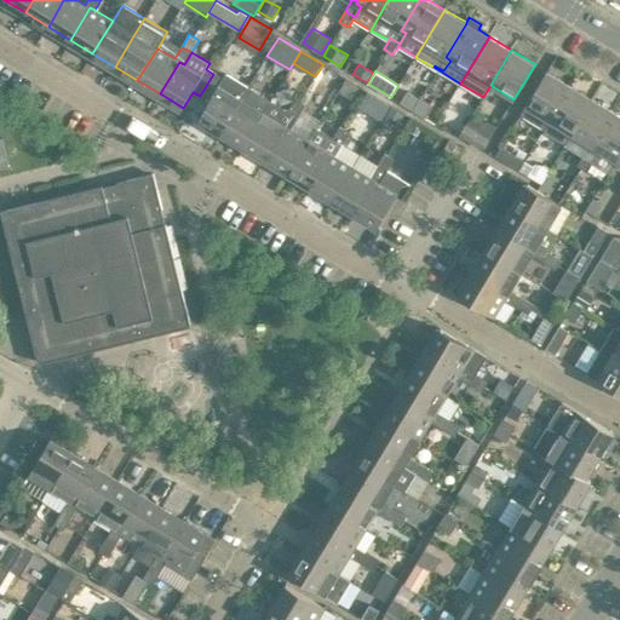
[(546,72),(521,114),(544,128),(549,120),(570,86),(546,72)]
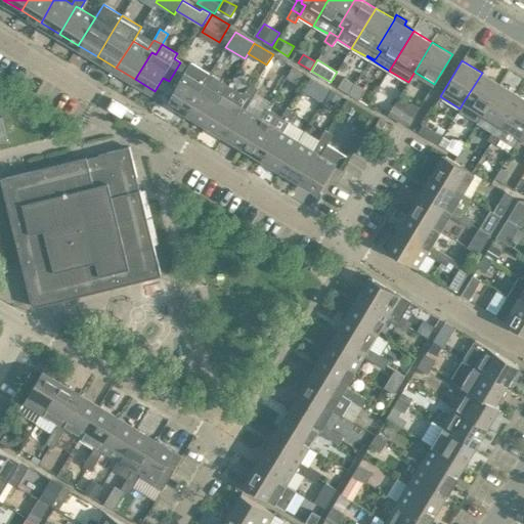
[(176,85),(168,99),(187,111),(204,83),(208,86),(214,76),(190,62),(187,67),(180,62),(169,81),(176,85)]
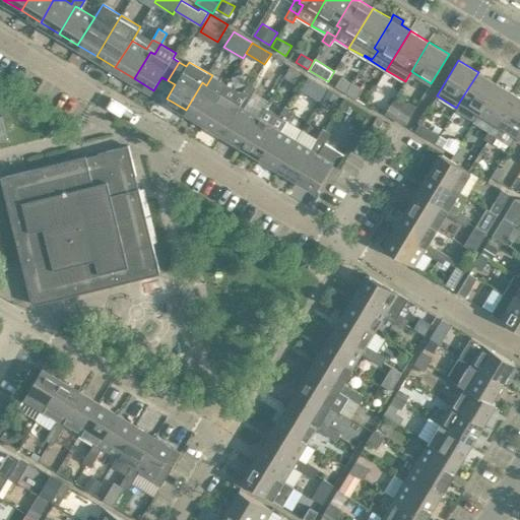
[(290,67),(283,78),(295,84),(302,74),(290,67)]
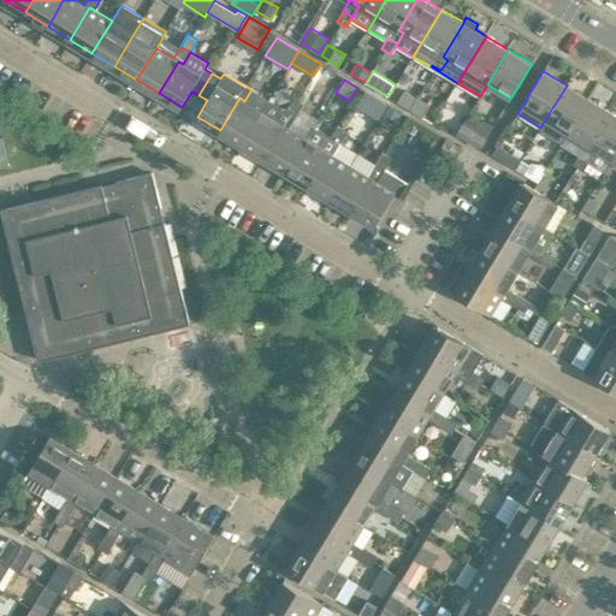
[(568,132),(588,99),(567,86),(545,119),(568,132)]
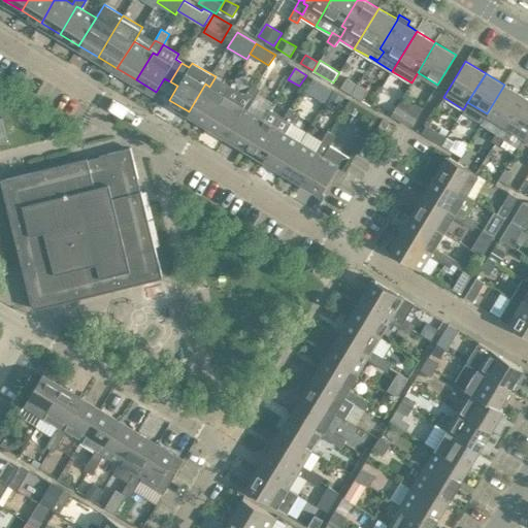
[(205,84),(189,111),(207,123),(230,86),(216,76),(209,87),(205,84)]
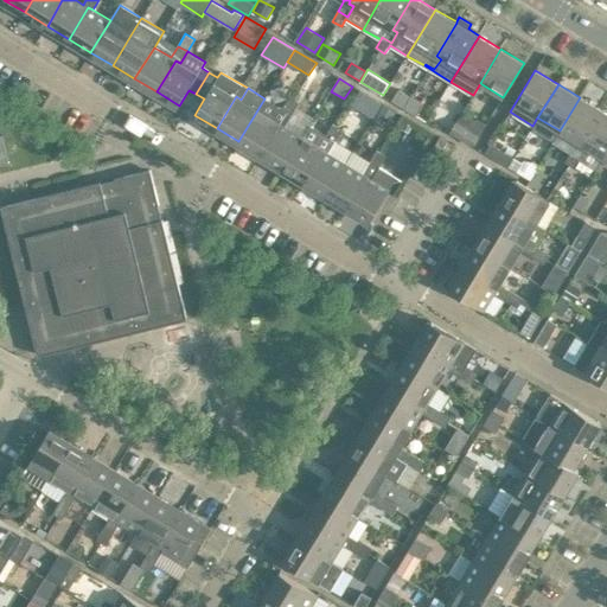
[(400,88),(391,101),(403,108),(411,96),(400,88)]
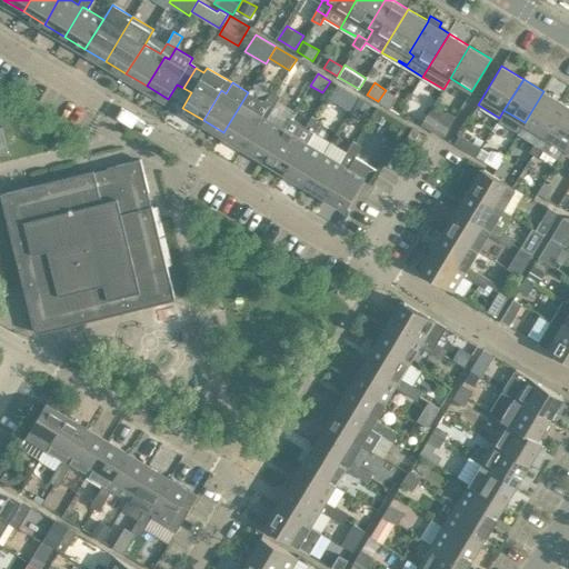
[(271,90),(265,102),(273,107),(280,96),(271,90)]
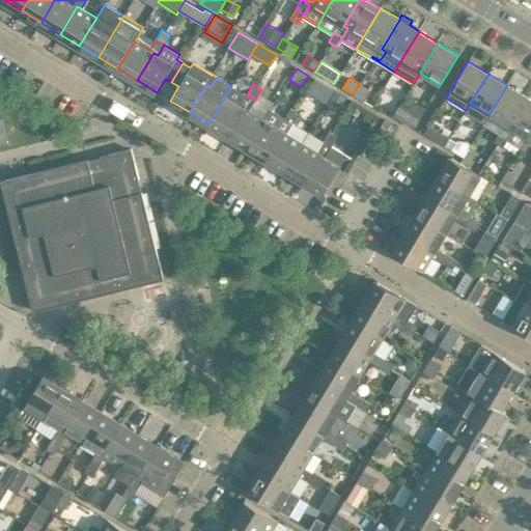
[(364,101),(370,90),(360,84),(353,94),(364,101)]
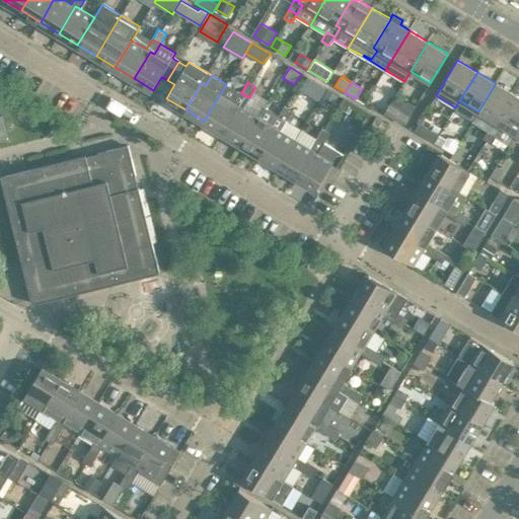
[(497,124),(515,94),(496,83),(478,112),(494,121),(488,130),(496,135),(501,126),(497,124)]
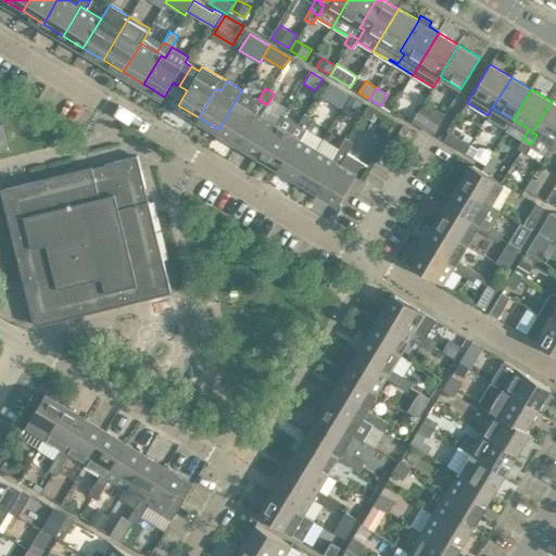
[(242,90),(218,129),(239,142),(256,113),(261,115),(267,104),(258,100),(242,90)]
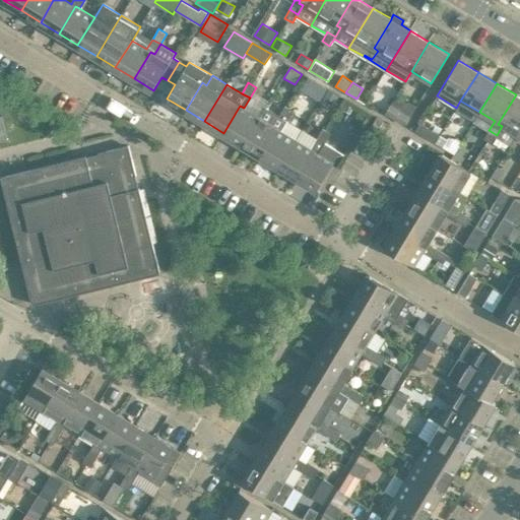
[(328,89),(322,99),(333,106),(339,95),(328,89)]
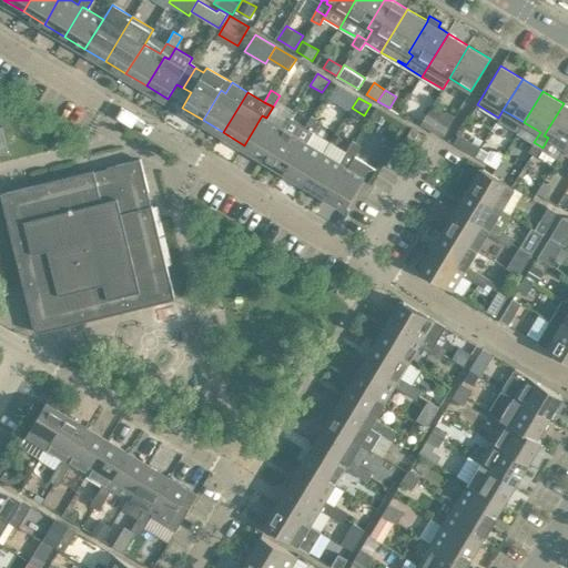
[(558,159),(565,148),(567,141),(567,105),(564,103),(544,135),(548,138),(543,148),(534,142),(528,151),(537,156),(541,149),(558,159)]
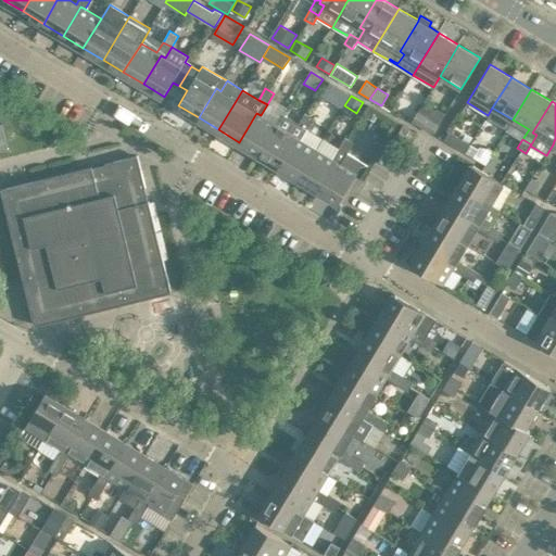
[(427,117),(421,126),(433,134),(445,113),(438,109),(434,110),(424,102),(417,112),(427,117)]
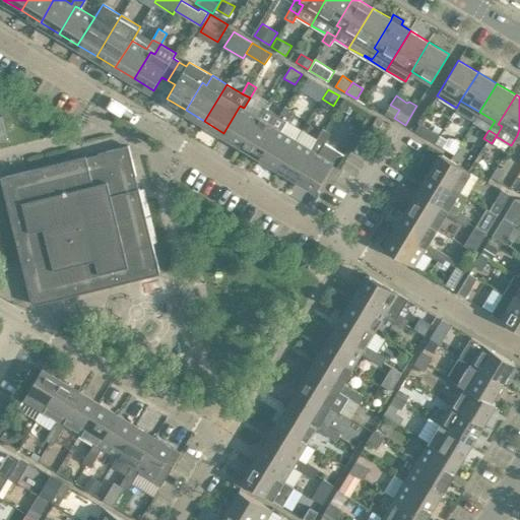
[(346,105),(343,110),(350,114),(351,111),(353,108),(346,105)]
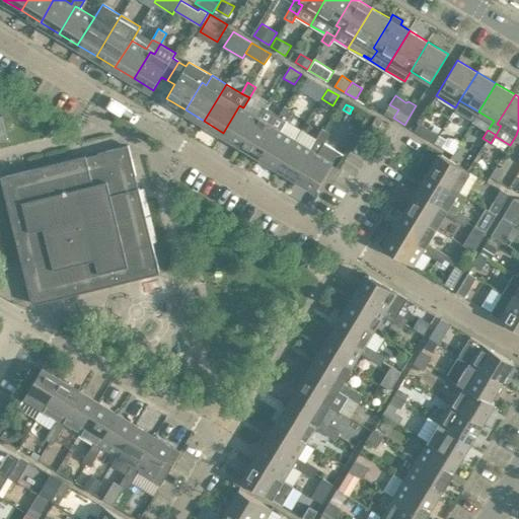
[(393,118),(398,109),(389,104),(385,113),(393,118)]
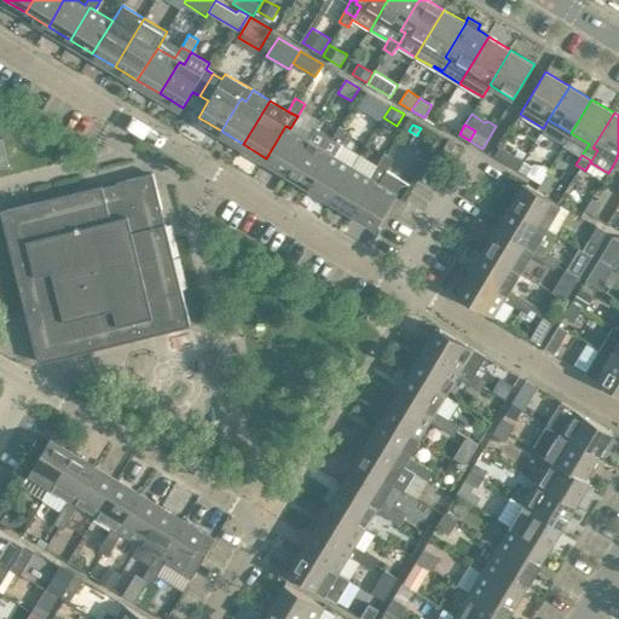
[(285,126),(266,158),(288,172),(307,139),(290,128),(285,126)]
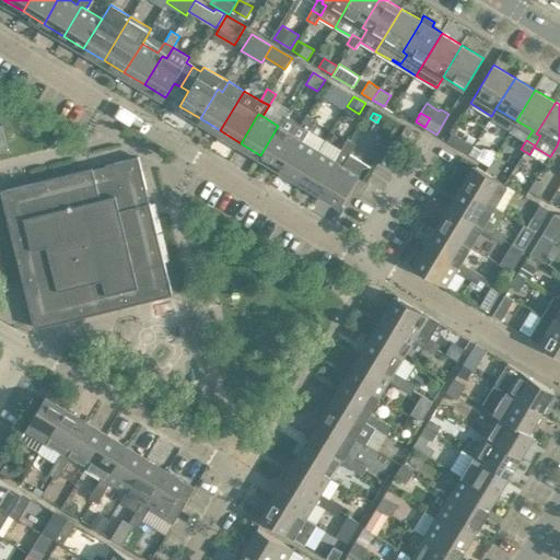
[(316,119),(307,114),(301,125),(310,130),(316,119)]
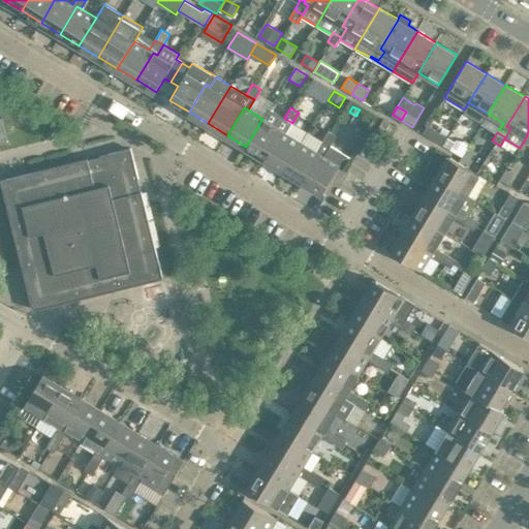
[(262,119),(246,147),(266,158),(282,130),(286,133),(292,123),(284,118),(278,128),(262,119)]
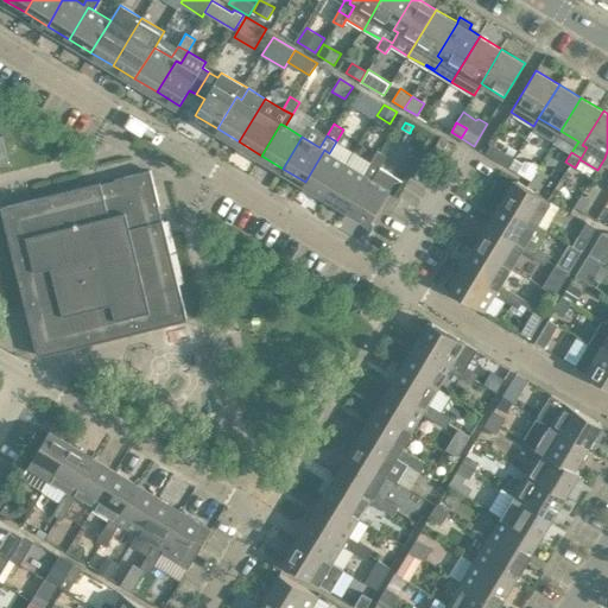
[(0,169),(16,165),(8,137),(0,138),(0,169)]
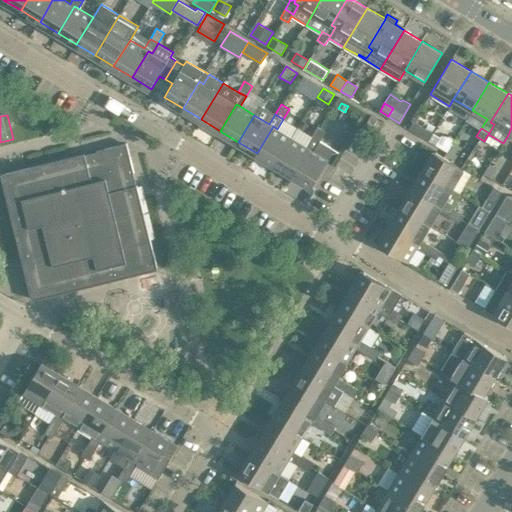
[(371,115),(364,127),(377,134),(384,123),(371,115)]
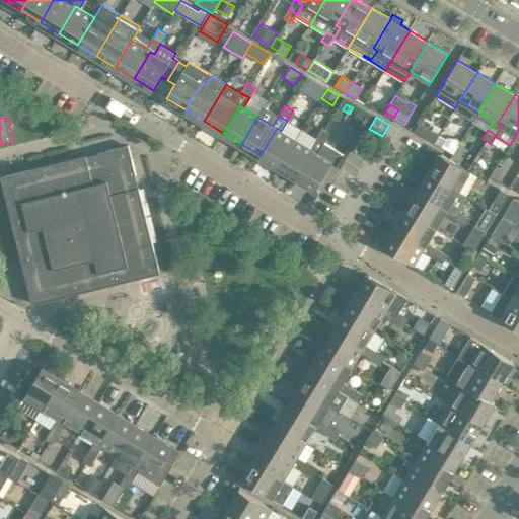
[(420,123),(415,131),(426,137),(431,129),(420,123)]
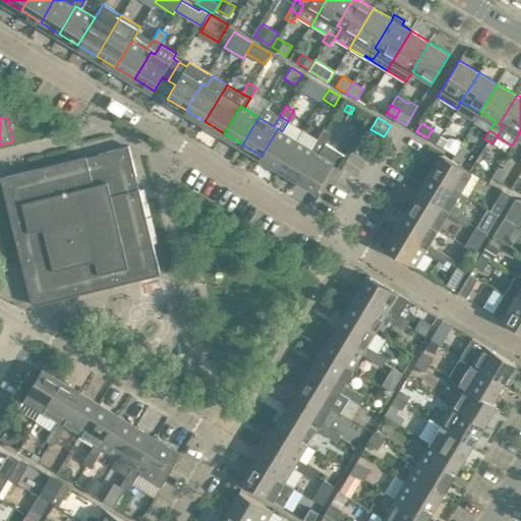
[(278,128),(262,156),(280,167),(296,139),(282,131),(278,128)]
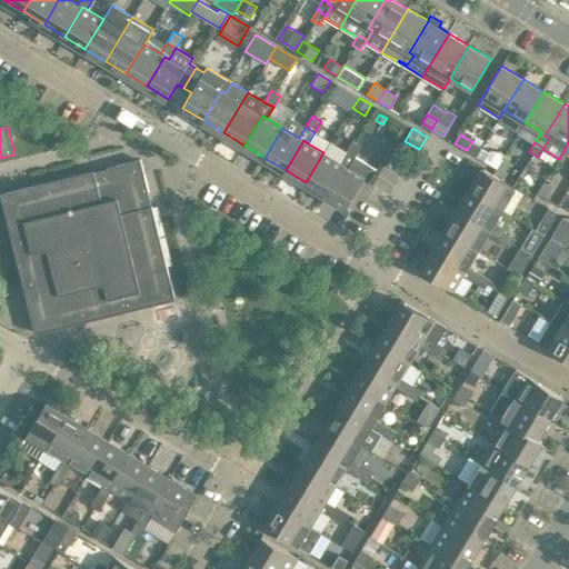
[(353,140),(347,151),(356,157),(362,146),(353,140)]
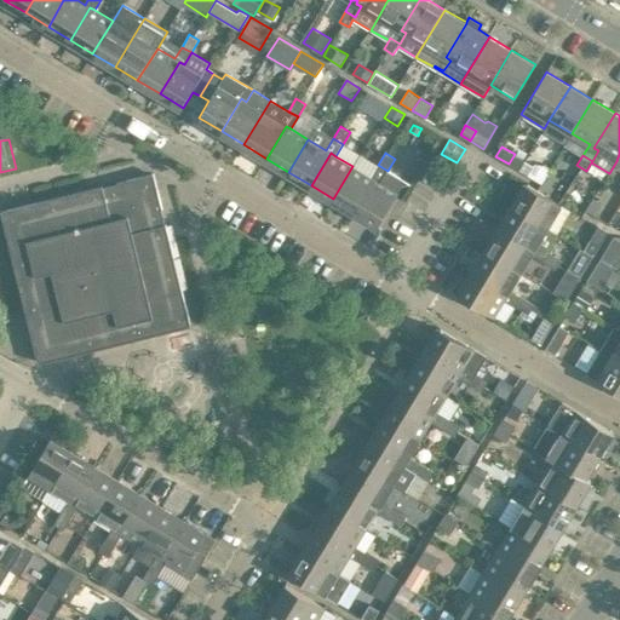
[(520,170),(526,161),(515,154),(509,164),(520,170)]
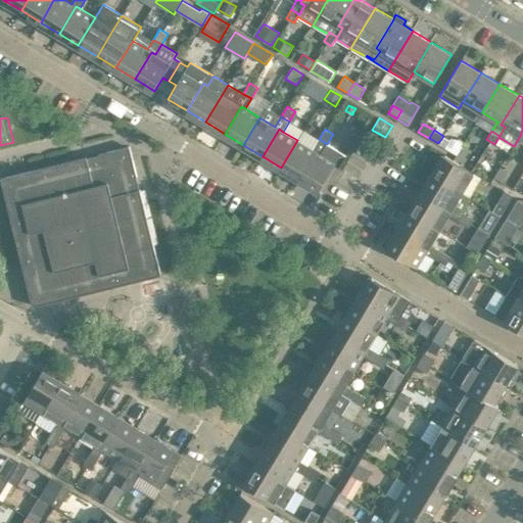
[(297,140),(281,168),(300,179),(317,152),(321,154),(327,144),(319,139),(313,149),(297,140)]
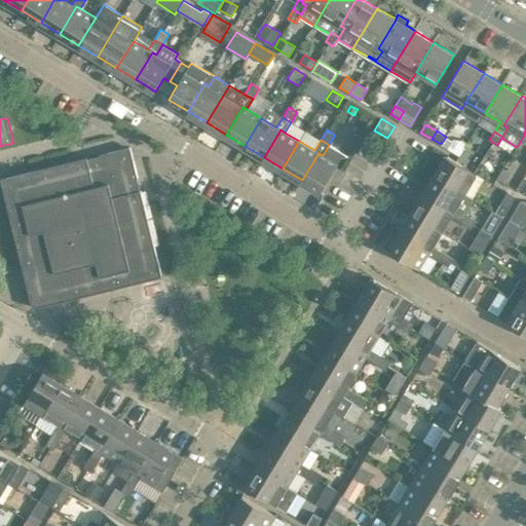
[(322,192),(330,178),(329,178),(344,154),(329,145),(323,155),(318,153),(302,180),(322,192)]
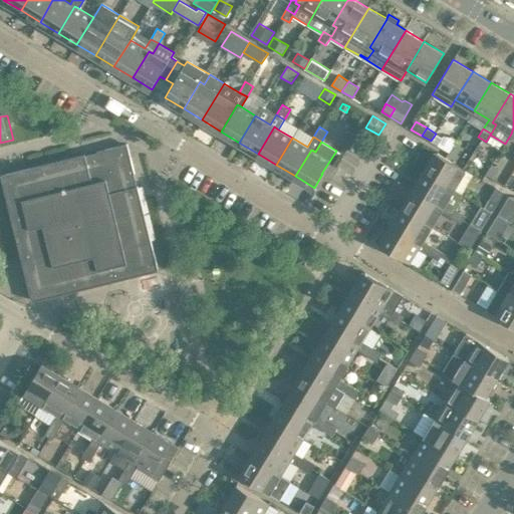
[(159,270),(153,244),(144,210),(127,144),(100,151),(4,174),(1,175),(31,295),(32,301),(77,290),(159,270)]
